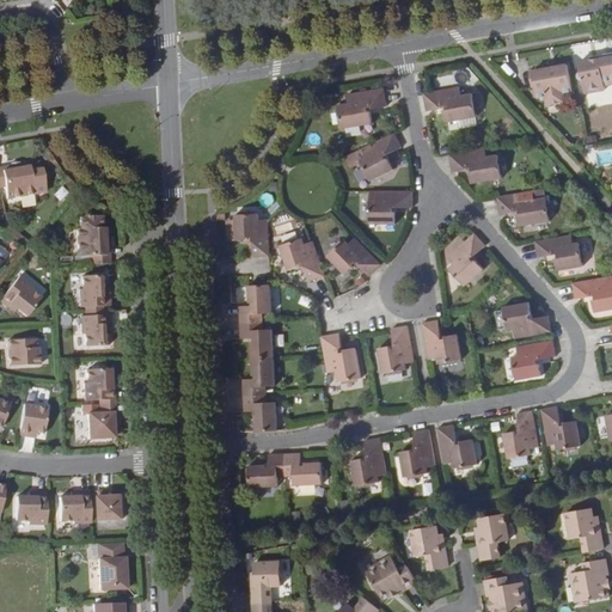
[(598,62),(589,63),(579,66),(583,96),(604,92),(603,89),(603,85),(611,83),(611,53),(597,55),(598,62)]
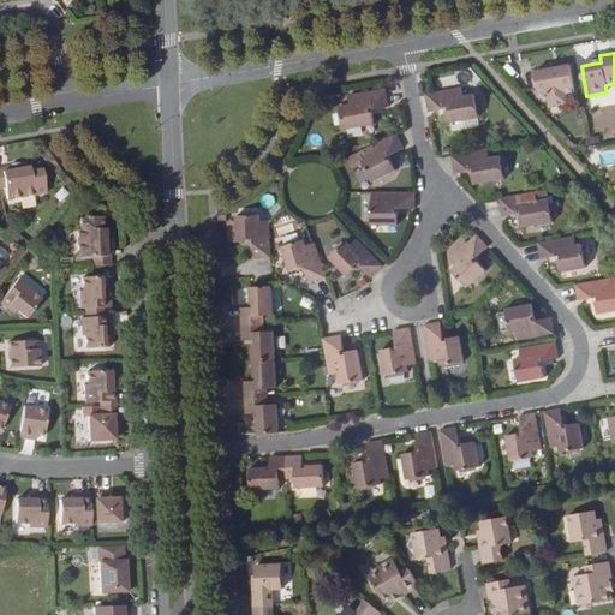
[(560,67),(550,70),(529,73),(531,88),(535,87),(537,99),(545,97),(548,106),(565,102),(563,91),(572,90),(568,66),(560,67)]
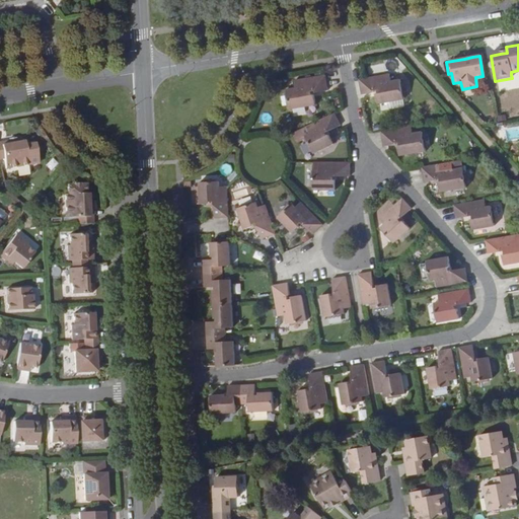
[(389,74),(363,79),(359,79),(362,95),(366,94),(374,92),(374,90),(377,89),(378,93),(376,93),(378,104),(403,99),(400,79),(390,81),(389,74)]
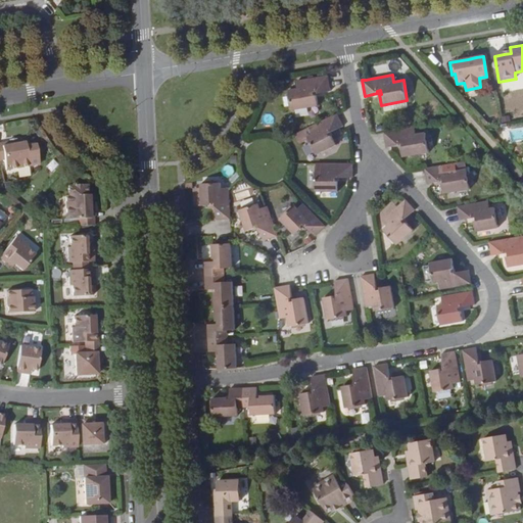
[(331,91),(328,76),(296,82),(298,88),(289,90),(292,110),(319,105),(317,95),(315,96),(314,92),(318,91),(319,94),(326,92),(331,91)]
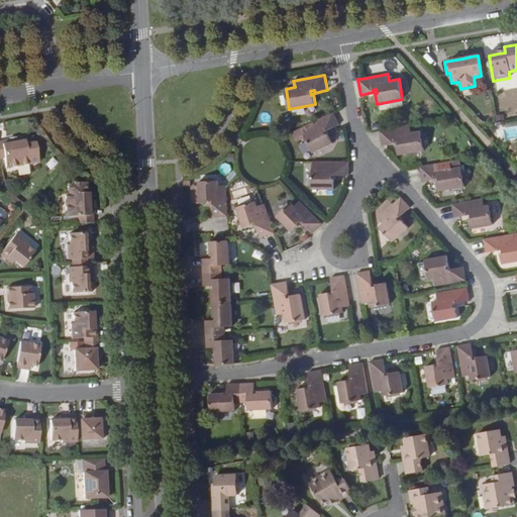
[(333,112),(306,126),(309,132),(304,135),(313,153),(332,143),(328,134),(326,135),(324,132),(336,126),(339,125),(333,112)]
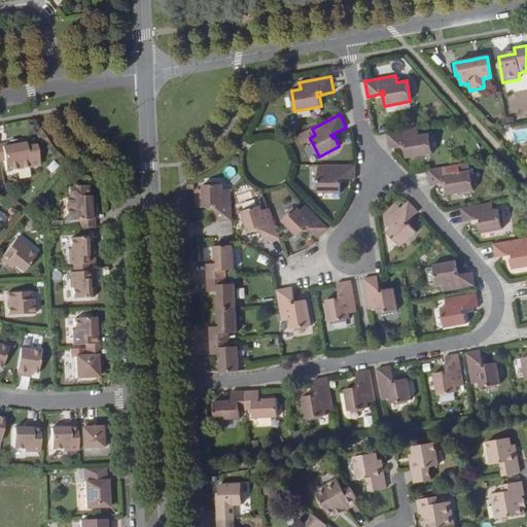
[(417,128),(387,134),(390,149),(393,148),(402,147),(401,144),(406,144),(406,148),(405,148),(406,159),(432,153),(428,134),(419,135),(417,128)]
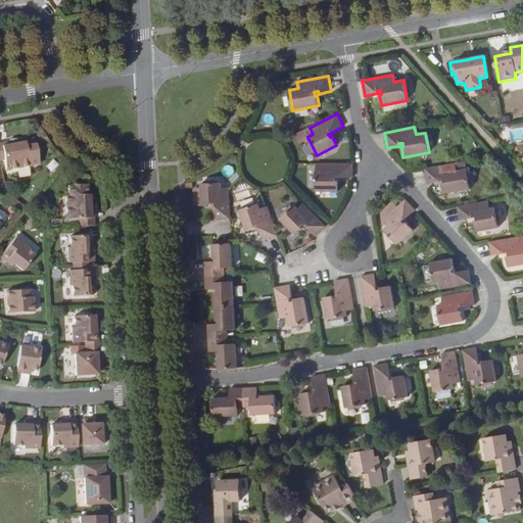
[(10,140),(0,141),(0,158),(4,158),(6,169),(30,164),(27,144),(26,140),(16,142),(11,143),(10,140)]
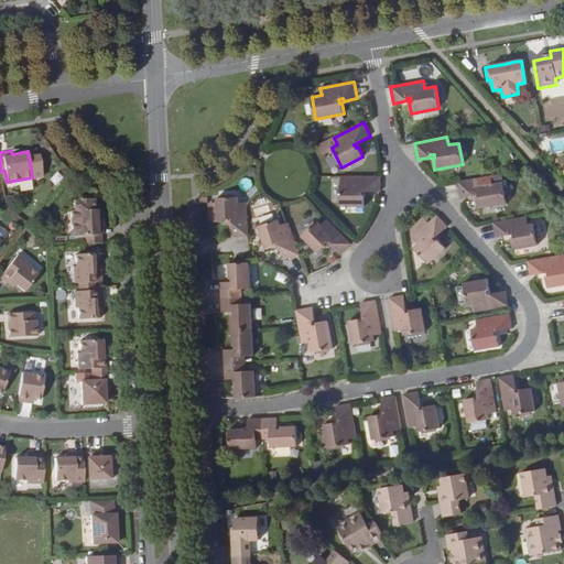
[(40,154),(29,155),(32,177),(43,175),(40,154)]
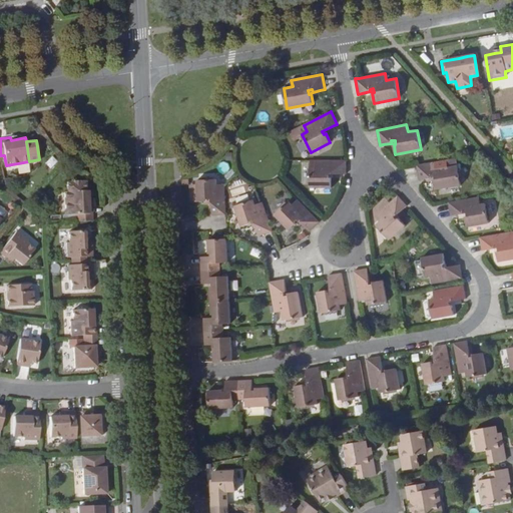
[(330,174),(342,174),(346,174),(346,160),(315,160),(315,167),(311,167),(311,187),(332,187),(332,177),(330,177),(330,174)]
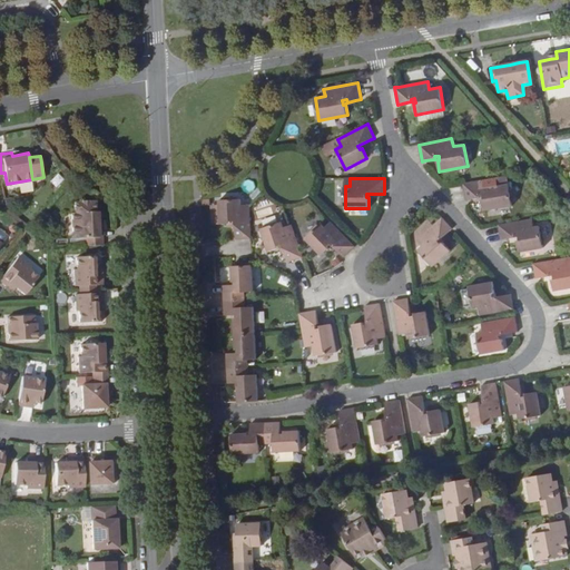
[(497,178),(463,184),(467,202),(471,200),(479,198),(479,196),(483,196),(484,199),(482,200),(483,212),(512,206),(508,184),(498,186),(497,178)]
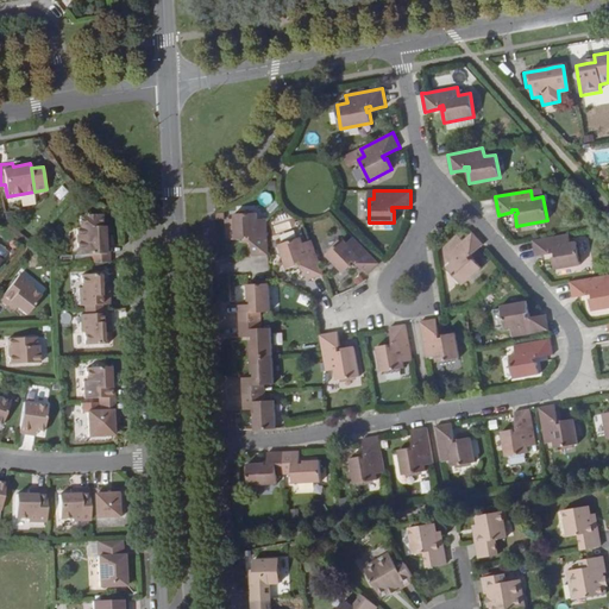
[(268,256),(267,219),(258,219),(258,213),(234,214),(236,239),(246,239),(248,236),(251,236),(252,256),(268,256)]
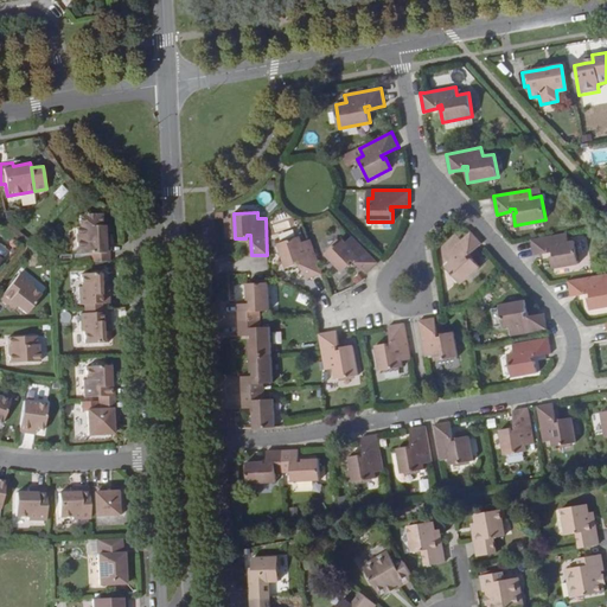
[(90,261),(110,261),(109,242),(106,242),(104,235),(104,224),(76,227),(78,254),(90,254),(90,261)]
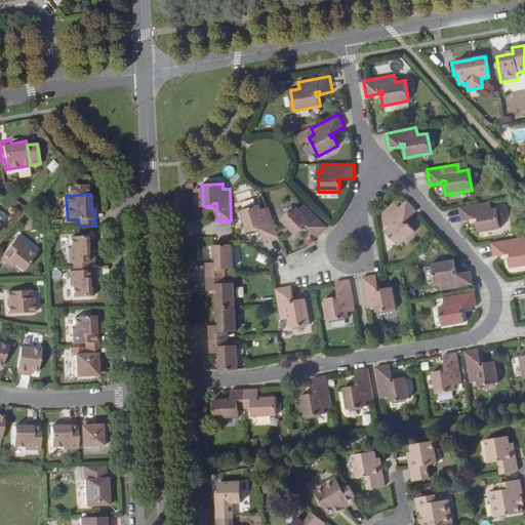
[(404,221),(414,213),(417,210),(407,200),(385,221),(389,227),(385,231),(400,245),(415,230),(408,224),(407,225),(404,221)]
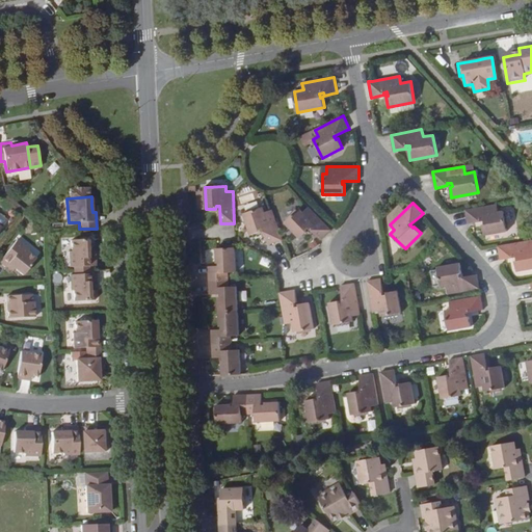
[(497,205),(466,210),(468,223),(472,223),(484,221),(485,224),(483,225),(485,235),(507,231),(503,211),(498,212),(497,205)]
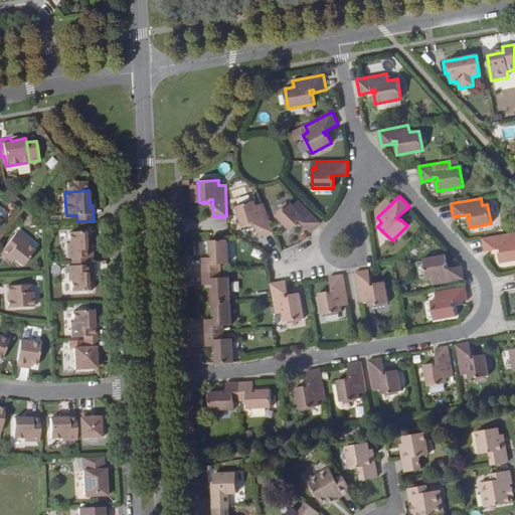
[(261,236),(274,232),(264,203),(256,205),(254,200),(235,207),(242,227),(251,224),(251,222),(254,220),(261,236)]
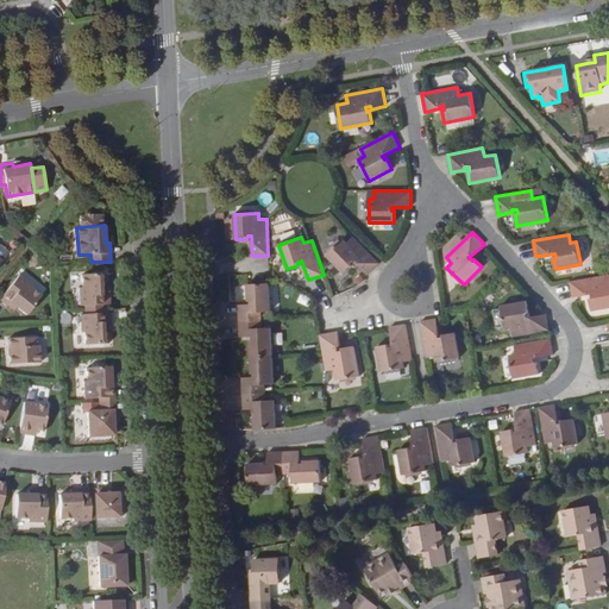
[(353,261),(364,271),(368,275),(378,263),(353,237),(347,243),(344,239),(326,256),(344,274),(352,265),(351,263),(353,261)]
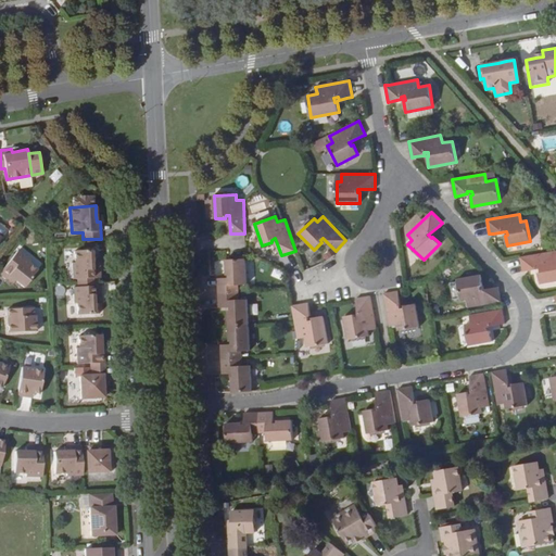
[(9,275),(15,280),(24,287),(37,269),(28,262),(30,260),(17,250),(0,270),(0,273),(7,278),(9,275)]
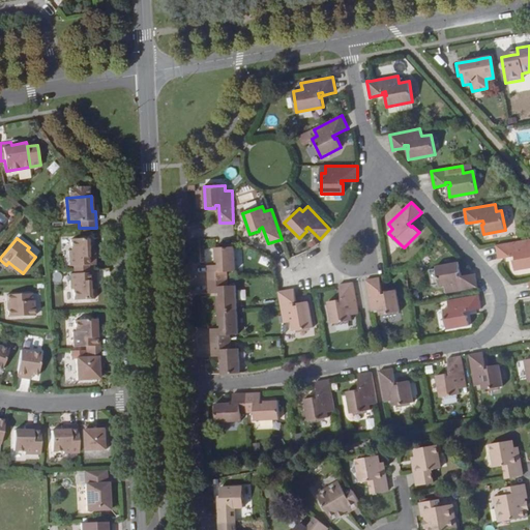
[(93,256),(93,247),(92,238),(71,239),(72,249),(69,249),(70,265),(98,264),(98,256),(93,256)]
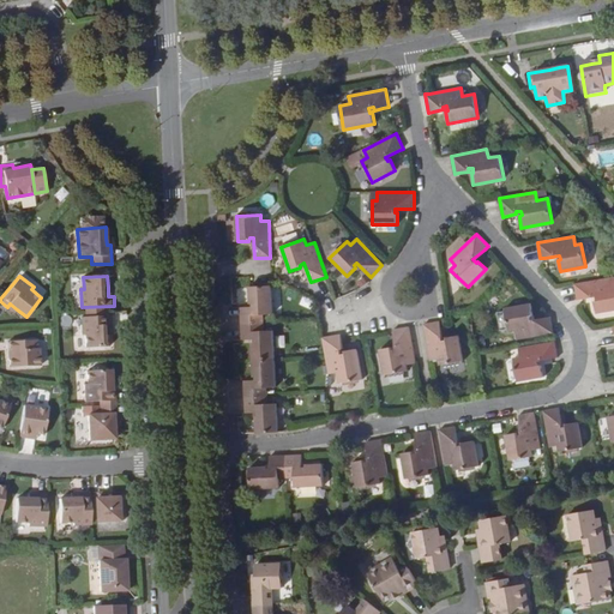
[(611,278),(575,284),(577,301),(582,300),(596,298),(597,301),(595,302),(597,313),(613,309),(613,286),(612,287),(611,278)]
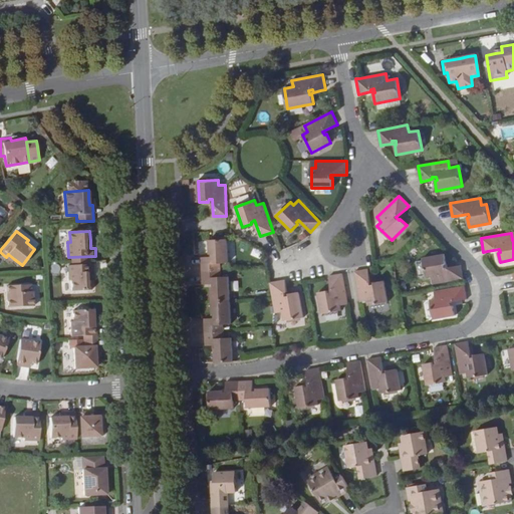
[(227,239),(209,240),(210,255),(212,254),(212,257),(201,258),(202,271),(221,270),(221,263),(228,263),(227,239)]
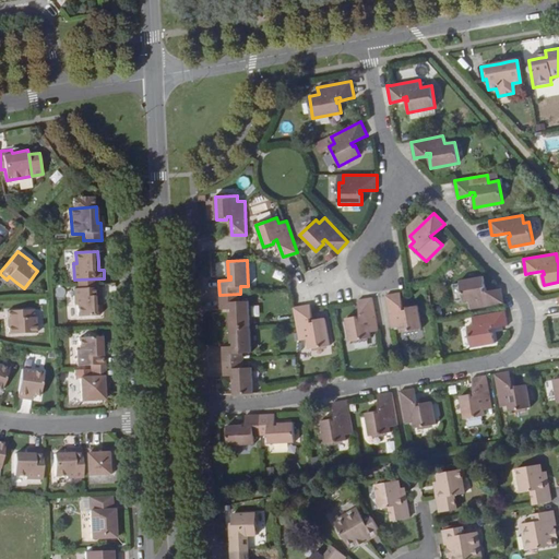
[(13,285),(15,282),(9,276),(7,280),(13,285)]
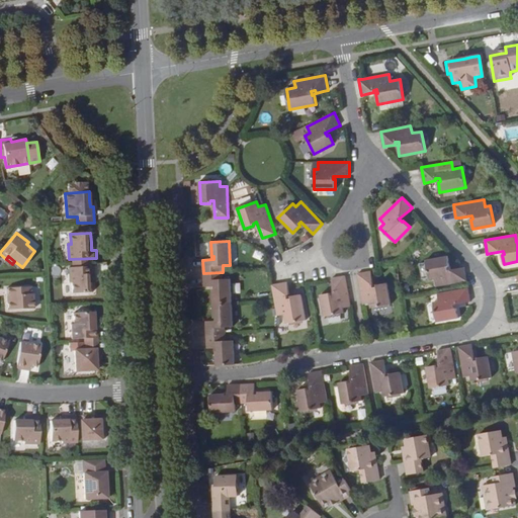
[(464,267),(460,268),(448,270),(447,267),(449,266),(447,257),(427,260),(430,280),(435,279),(436,287),(466,281),(464,267)]
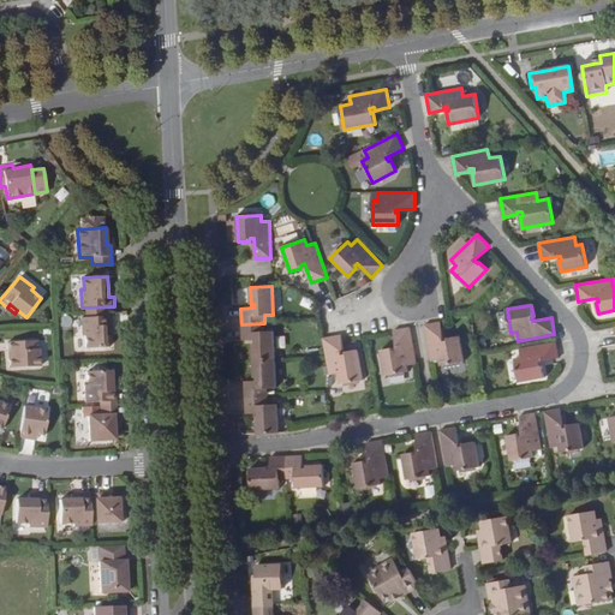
[(109,326),(115,326),(114,316),(82,317),(83,335),(85,335),(87,348),(111,347),(111,335),(109,326)]
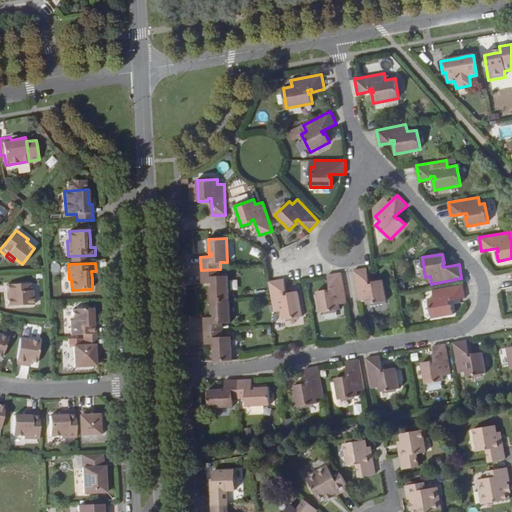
[(370,284),(367,272),(367,268),(353,270),(359,301),(365,299),(366,305),(386,301),(382,280),(373,282),(373,284),(370,284)]
